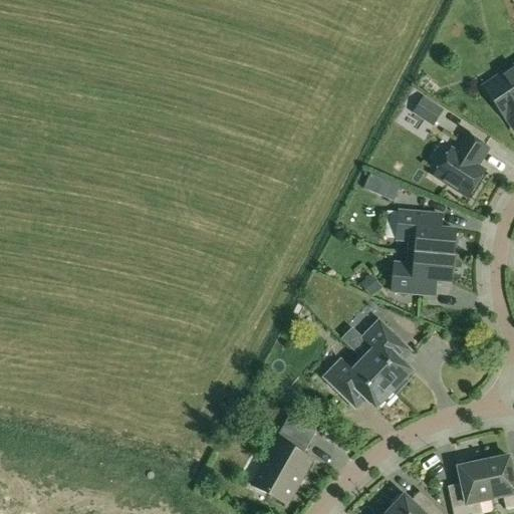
[(513,67),(484,88),(505,118),(507,117),(513,127),(513,67)]
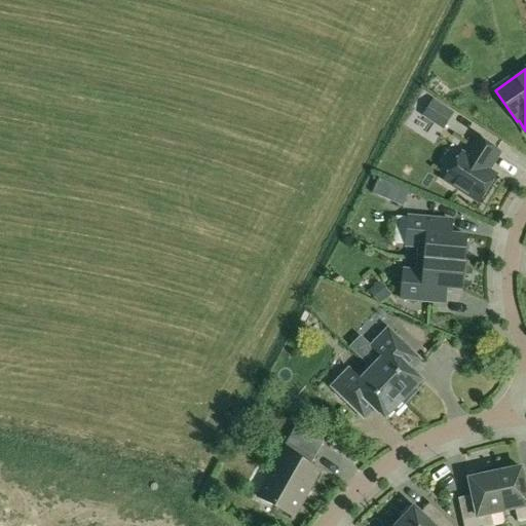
[(433,101),(422,117),(444,132),(454,114),(433,101)]
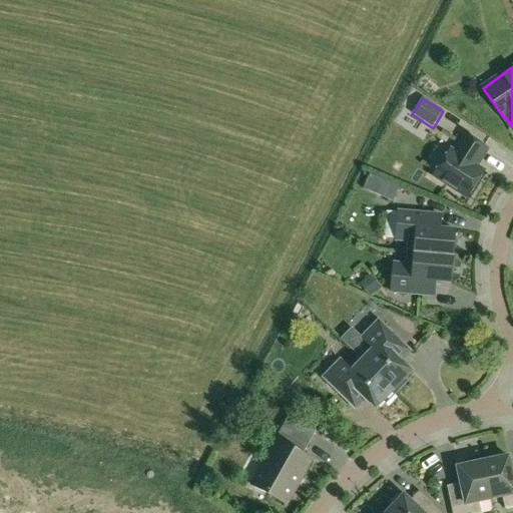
[(477,160),(480,162),(488,149),(466,135),(458,148),(454,146),(435,176),(468,197),(485,172),(474,165),(477,160)]
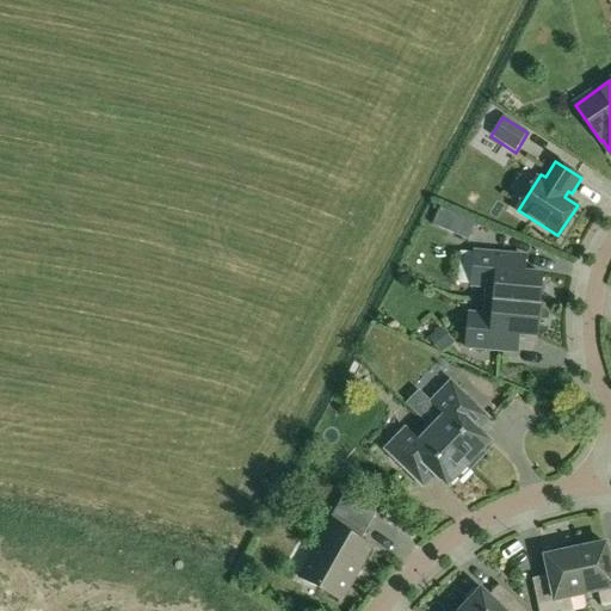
[(463,217),(456,235),(468,240),(475,222),(463,217)]
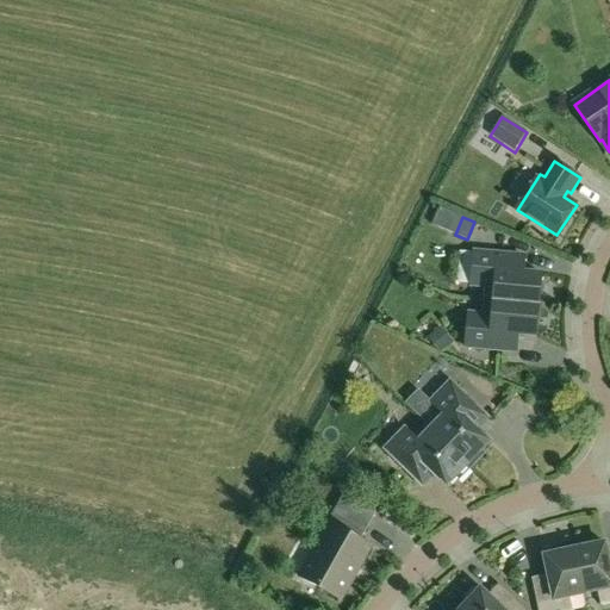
[(485,286),(484,300),(540,305),(542,275),(524,273),(526,256),(474,251),(472,285),(485,286)]
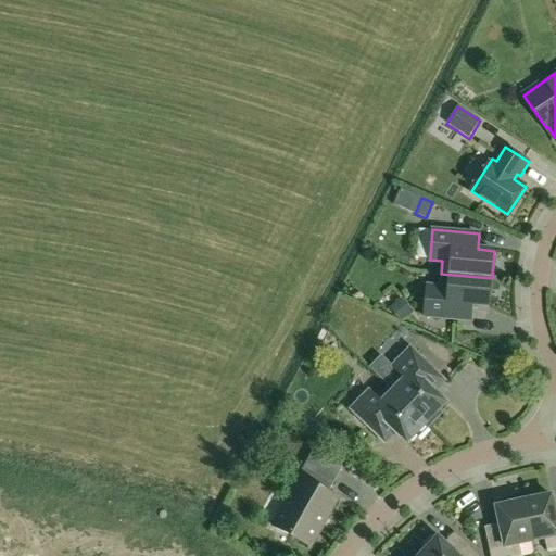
[(492,278),(441,274),(440,288),(428,286),(425,316),(471,320),(472,305),(489,307),(492,278)]
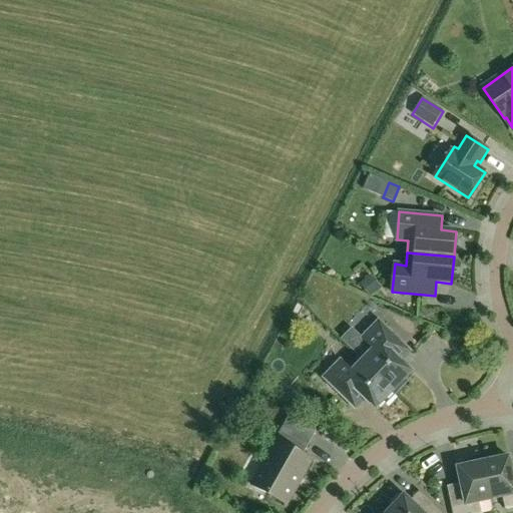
[(360,284),(370,296),(381,287),(371,275),(360,284)]
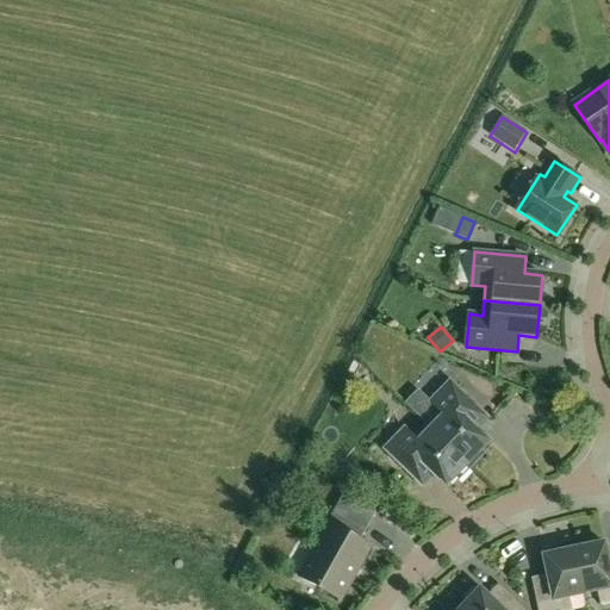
[(492,418),(480,408),(464,391),(450,379),(430,400),(442,411),(428,424),(439,435),(472,467),(485,454),(481,450),(490,442),(479,431),(492,418)]
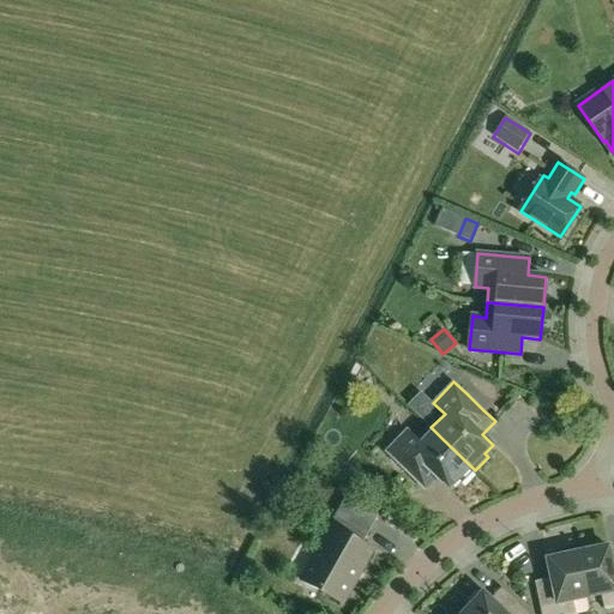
[(475,470),(441,438),(431,427),(417,441),(407,431),(385,452),(398,464),(415,481),(427,492),(439,479),(450,489),(458,481),(462,485),(475,470)]
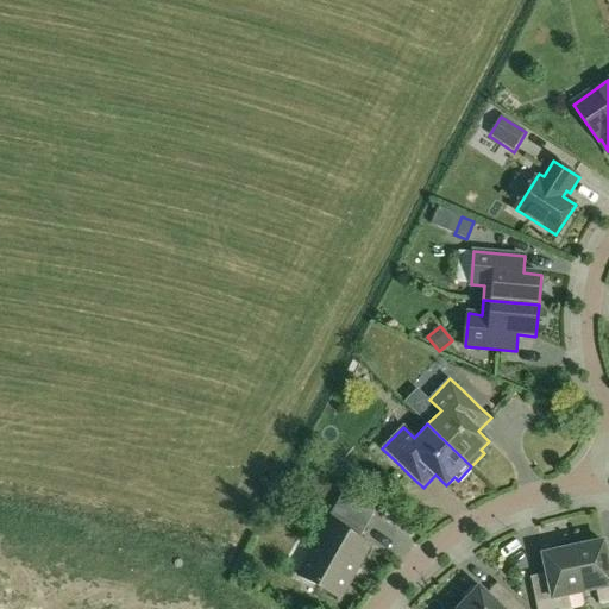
[(301,577),(341,600),(371,546),(360,540),(376,514),(344,495),(334,512),(327,523),(330,525),(301,577)]
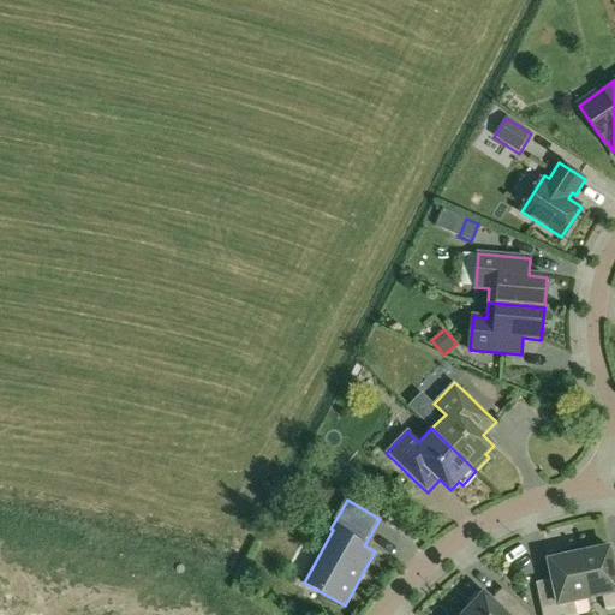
[(579,549),(590,598),(603,596),(607,610),(614,608),(614,567),(610,548),(601,547),(580,549),(579,549)]
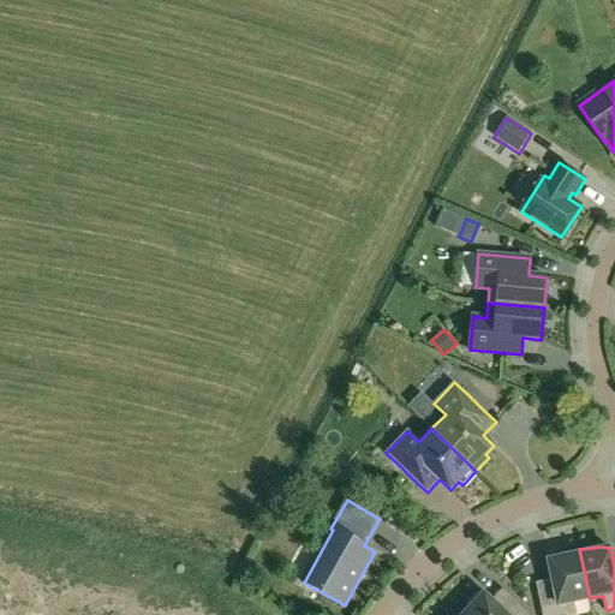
[(578,614),(575,601),(590,598),(579,549),(562,555),(550,561),(555,589),(539,592),(543,614),(578,614)]
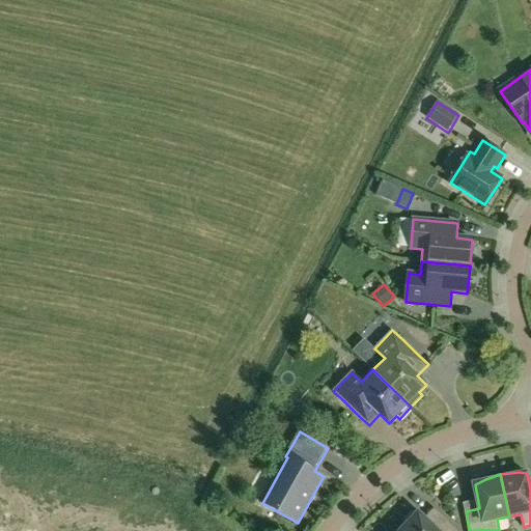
[(407,526),(401,530),(457,530),(434,509),(424,520),(418,513),(417,515),(412,514),(406,521),(407,526)]
